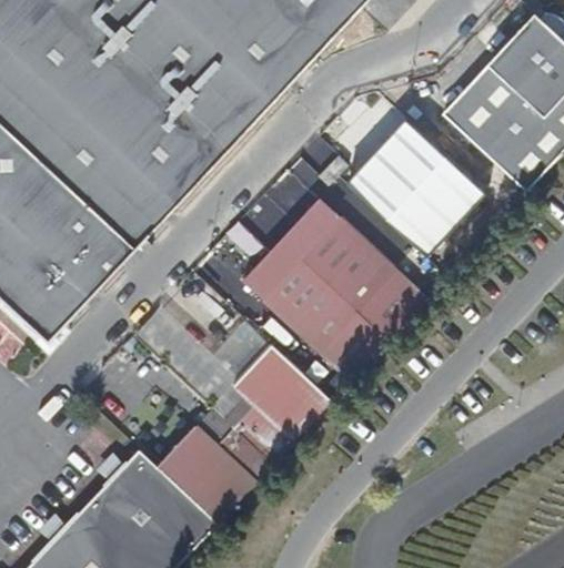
[(0,296),(47,341),(361,9),(369,0),(0,0),(0,296)]
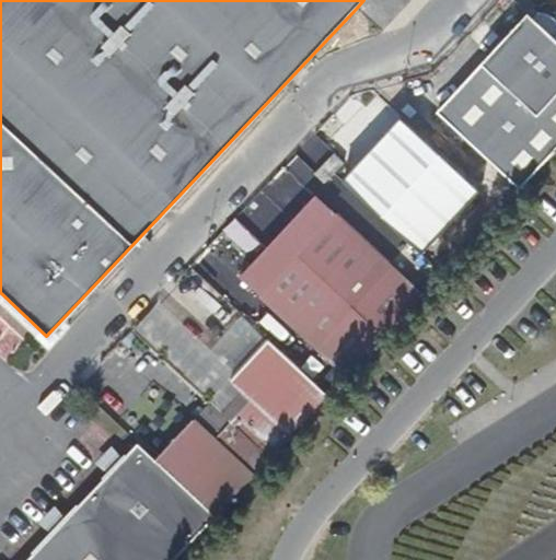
[(409,0),(363,0),(356,9),(380,32),(409,0)]
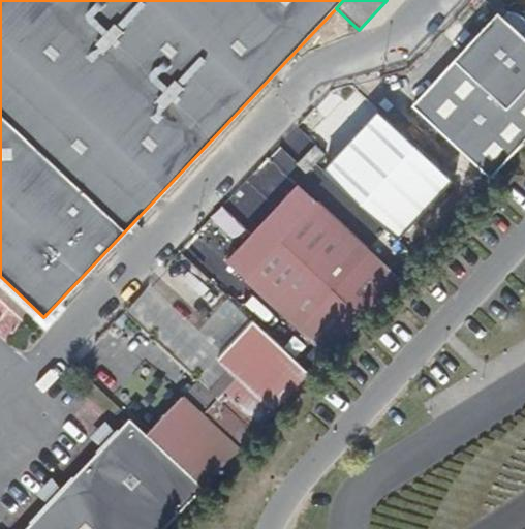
[(524,20),(524,19),(520,14),(515,11),(508,10),(502,16),(523,35),(524,33),(524,20)]
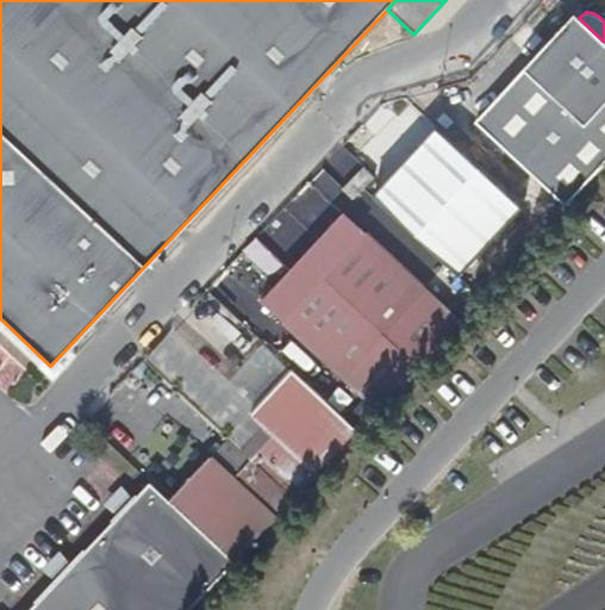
[(579,18),(574,14),(474,122),(563,206),(604,161),(604,43),(603,41),(579,18)]
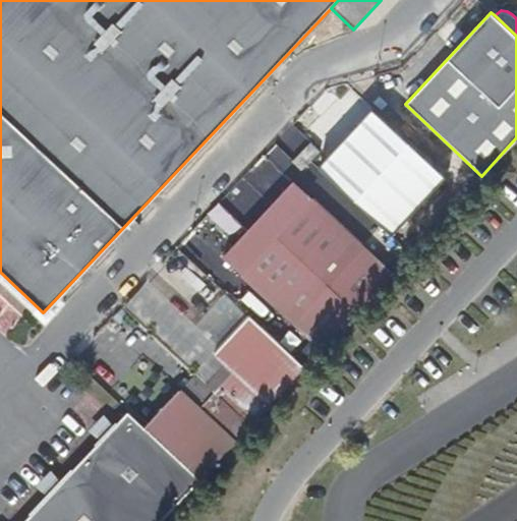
[(320,151),(310,142),(302,152),(311,161),(320,151)]
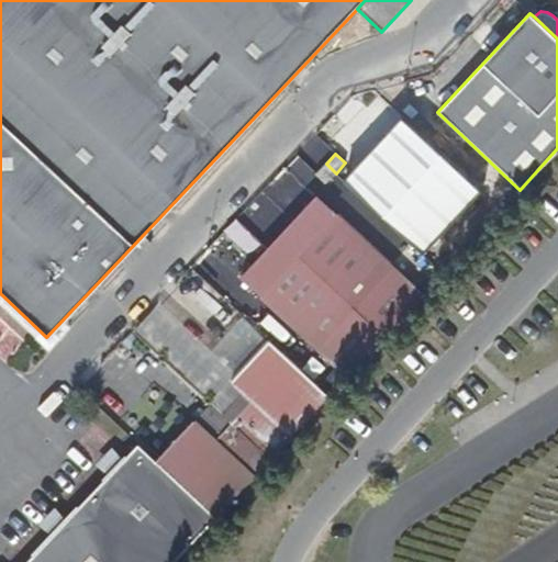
[(355,189),(374,166),(364,157),(344,180),(355,189)]
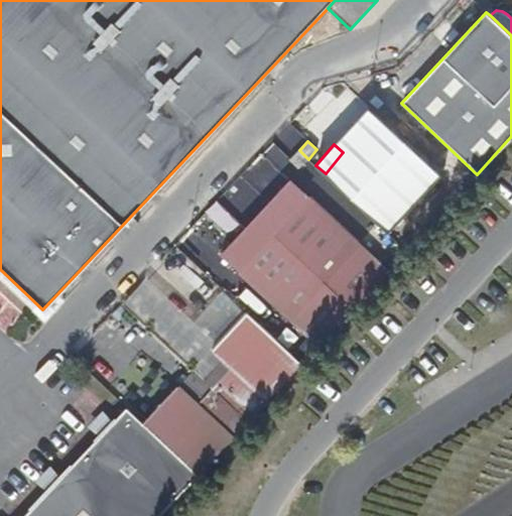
[(300,168),(308,159),(299,150),(290,159),(300,168)]
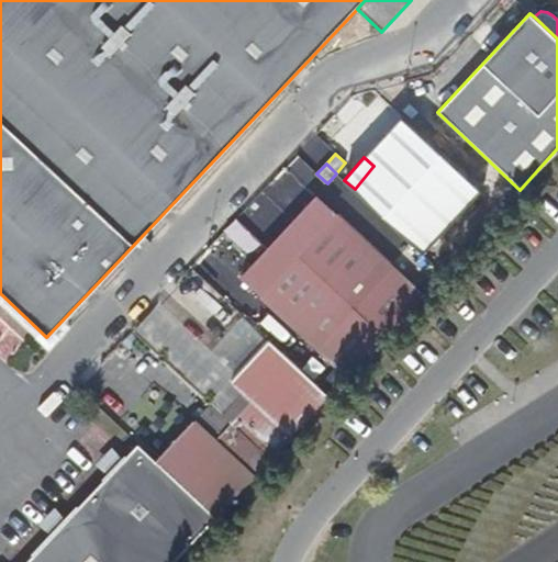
[(423,294),(316,195),(241,277),(347,375),(423,294)]
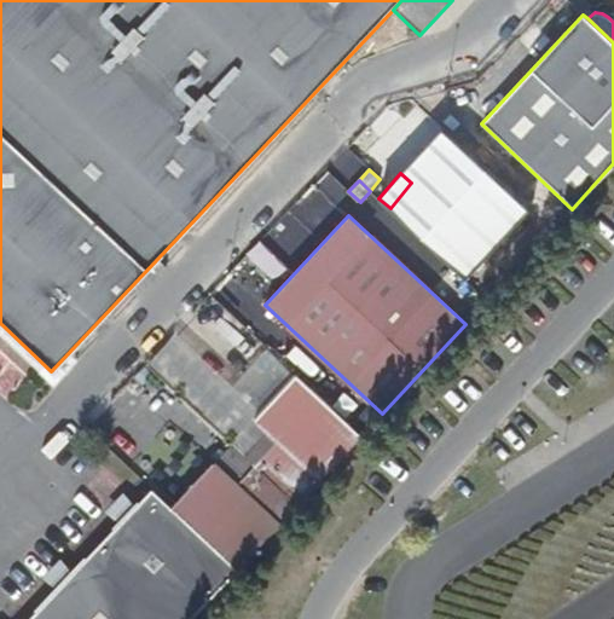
[(212,426),(235,403),(171,341),(148,365),(212,426)]
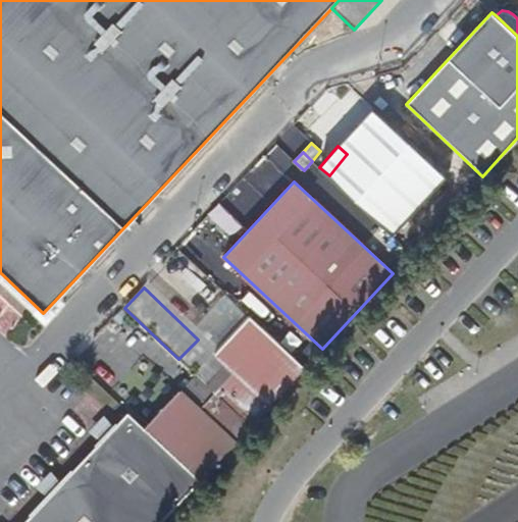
[(305,368),(247,314),(212,352),(222,361),(235,372),(219,388),(255,422),(305,368)]
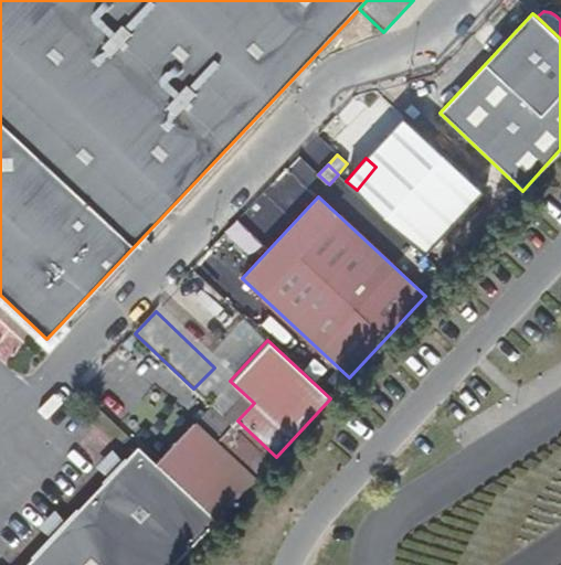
[(254,403),(241,391),(219,415),(232,427),(237,420),(254,403)]
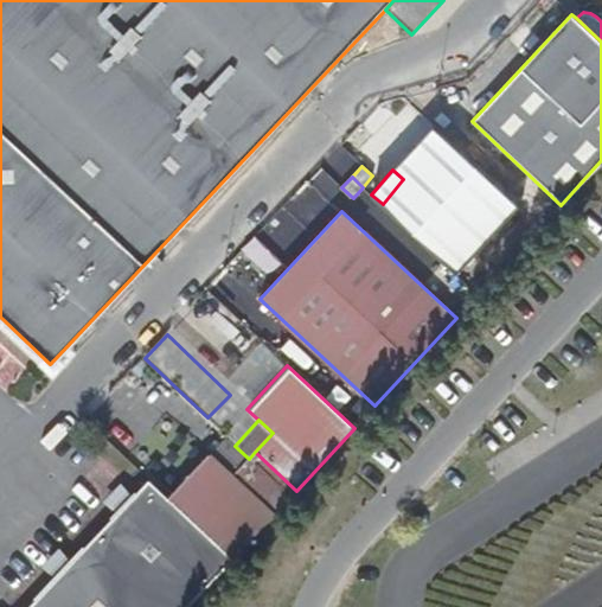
[(296,491),(255,452),(249,459),(247,460),(289,498),(296,491)]
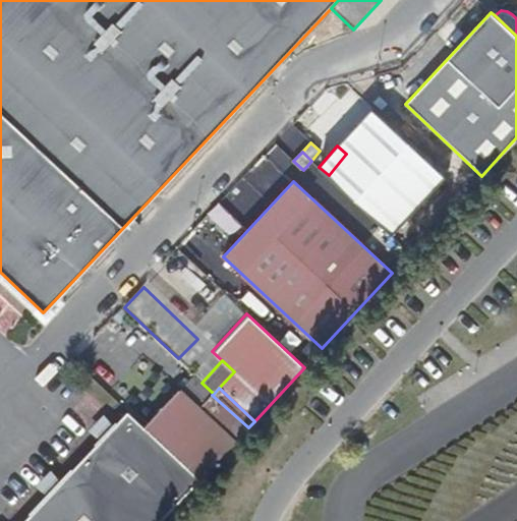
[(199,480),(248,427),(212,395),(198,409),(178,391),(144,427),(199,480)]
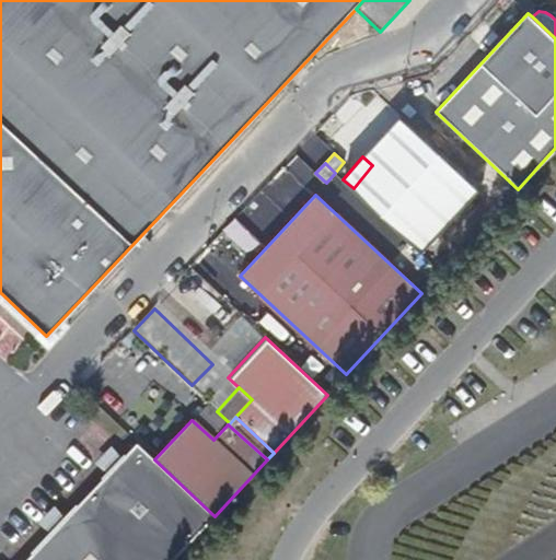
[(173,559),(215,516),(154,459),(136,441),(119,458),(107,473),(64,520),(51,533),(25,559),(173,559)]
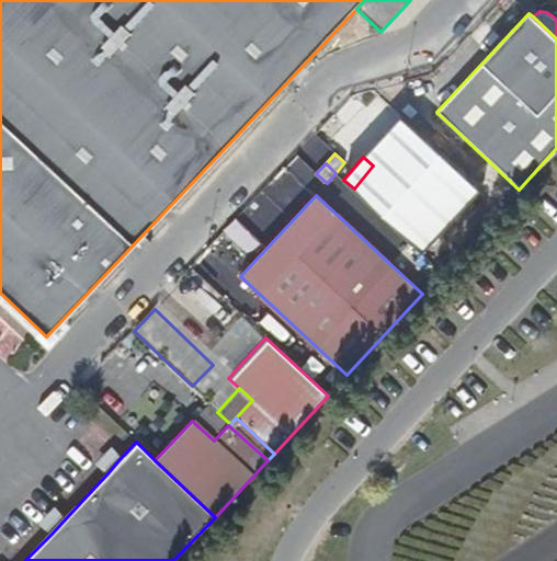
[(108,473),(120,459),(108,447),(95,461),(108,473)]
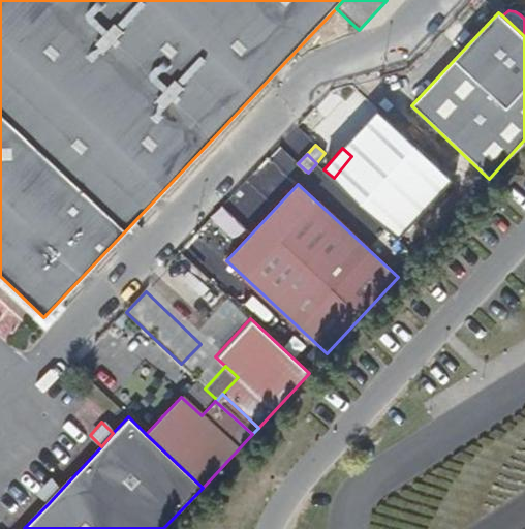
[(49,503),(60,491),(48,479),(36,492),(49,503)]
